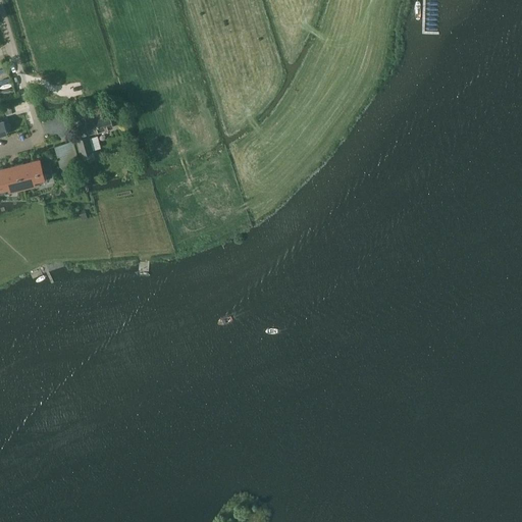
[(106,117),(103,107),(85,112),(88,121),(87,122),(90,134),(114,126),(111,115),(106,117)]
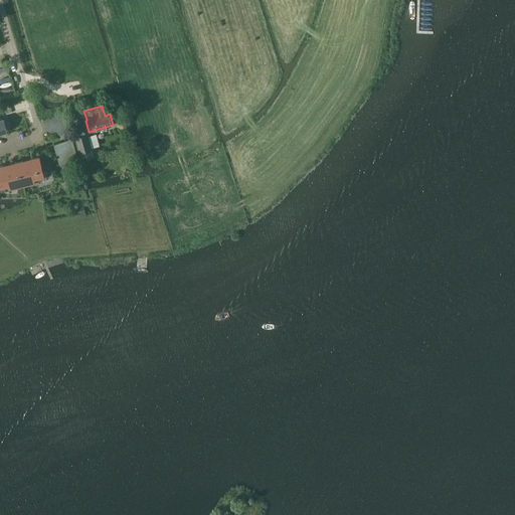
[(89,134),(76,138),(81,152),(83,158),(95,155),(93,149),(89,134)]
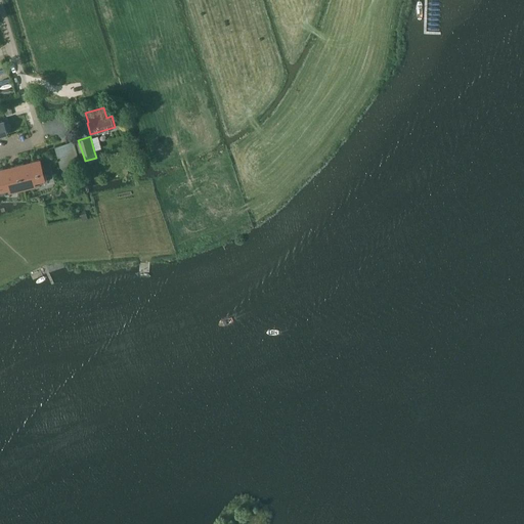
[(61,168),(64,169),(67,170),(74,168),(76,166),(77,164),(78,161),(79,161),(74,141),(54,147),(60,166),(61,168)]
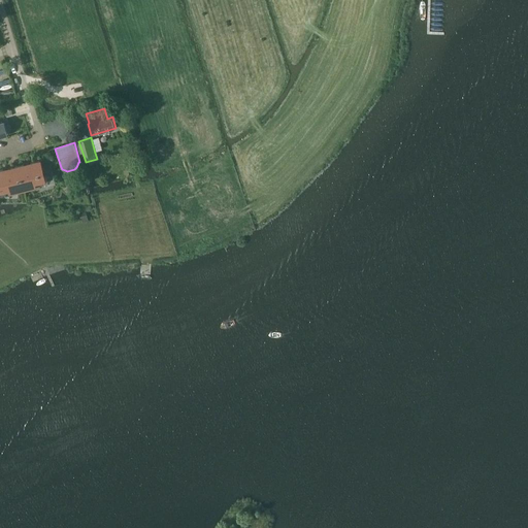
[(40,161),(19,166),(24,190),(36,187),(36,186),(44,184),(43,180),(45,180),(40,161)]
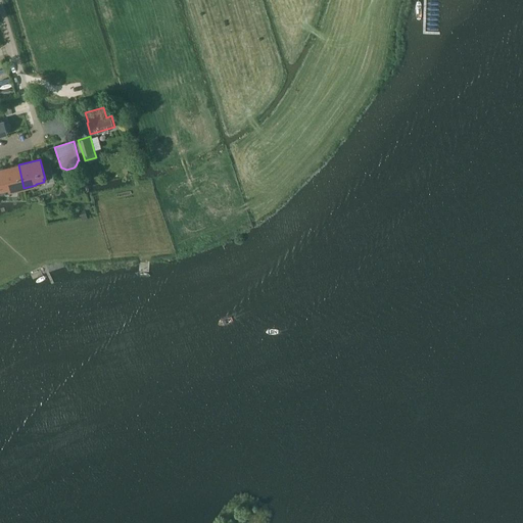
[(0,190),(1,192),(9,190),(10,191),(24,188),(18,164),(0,169),(0,190)]
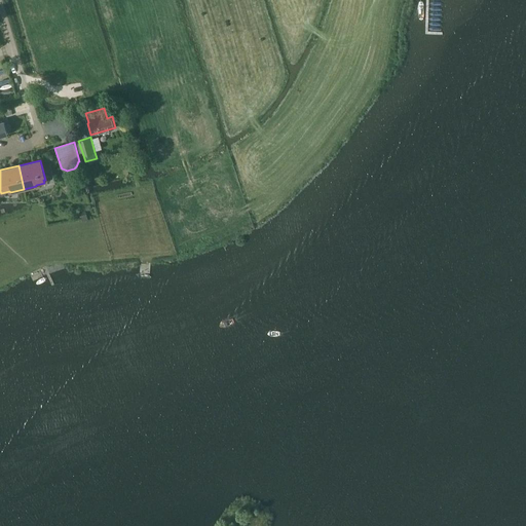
[(88,220),(86,212),(80,213),(82,222),(88,220)]
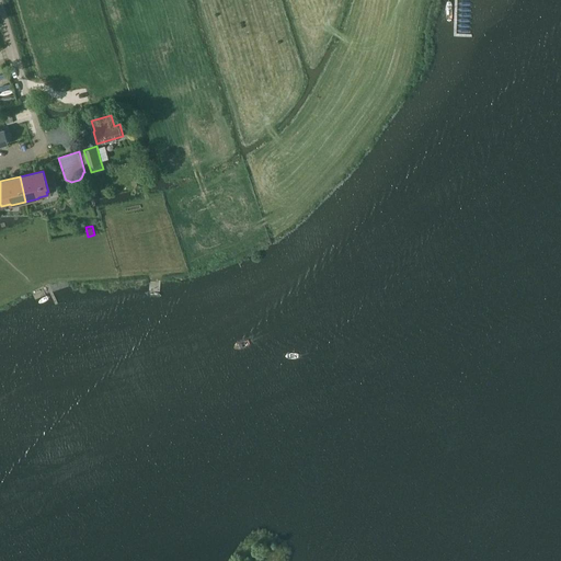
All buildings are outlined.
